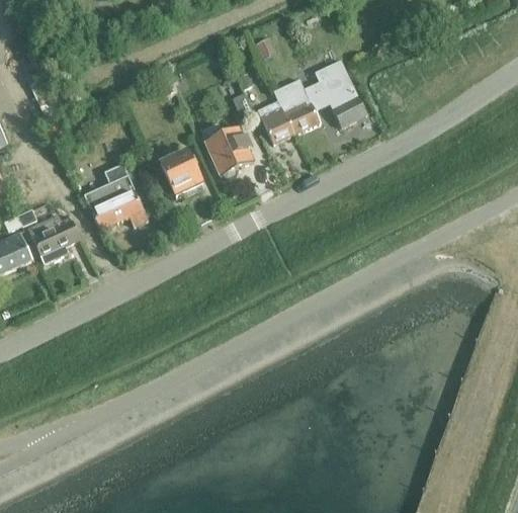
[(299,79),(277,89),(297,133),(320,122),(314,110),(330,103),(341,127),(367,114),(342,60),(315,72),(320,82),(312,86),(314,89),(307,92),(299,79)]
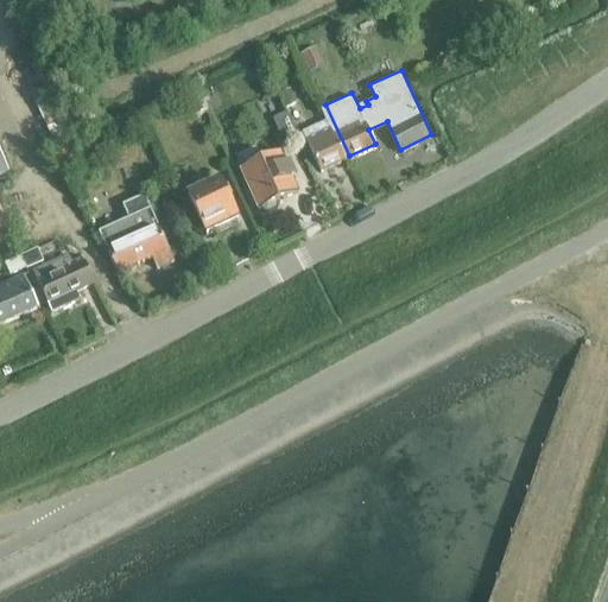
[(187,92),(196,112),(208,106),(197,86),(187,92)]
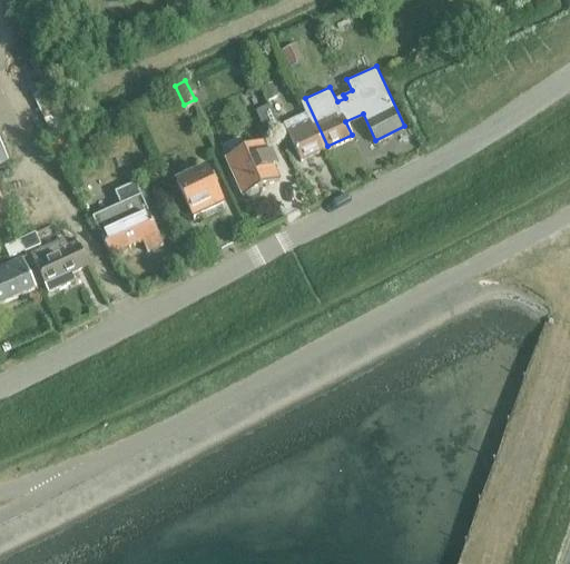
[(31,91),(55,138),(75,129),(52,81),(31,91)]
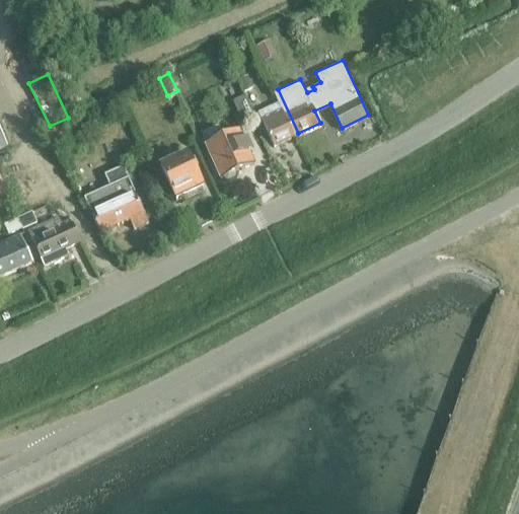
[(274,144),(298,133),(283,100),(278,89),(275,91),(279,100),(258,109),(274,144)]
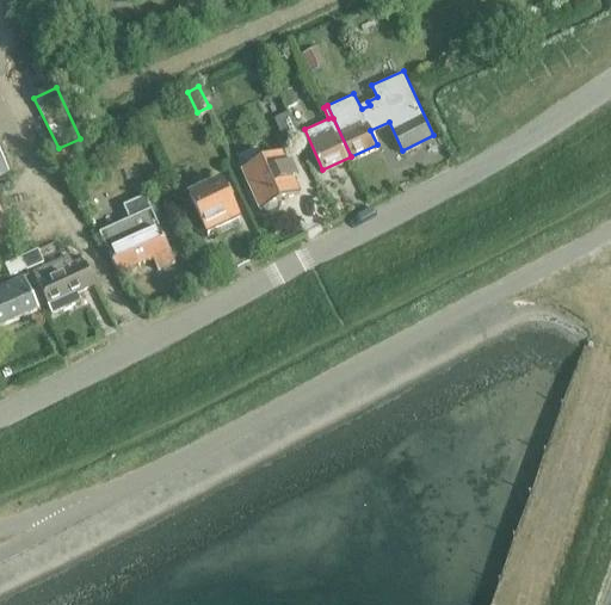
[(273,115),(283,137),(297,131),(288,109),(273,115)]
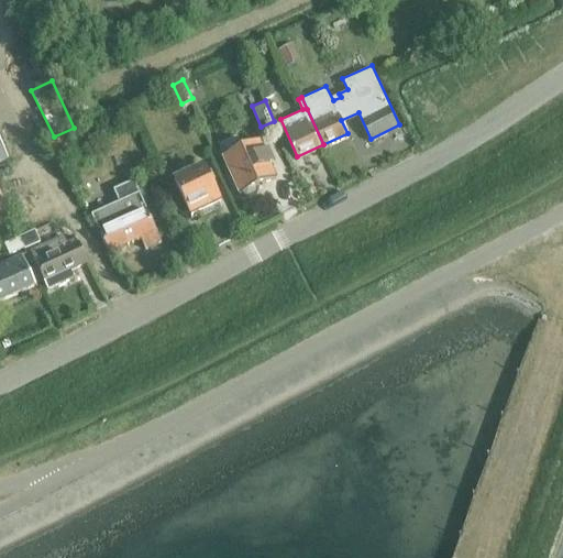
[(256,179),(276,171),(260,135),(250,140),(247,135),(235,141),(238,145),(224,152),(241,186),(244,185),(249,189),(255,186),(256,179)]
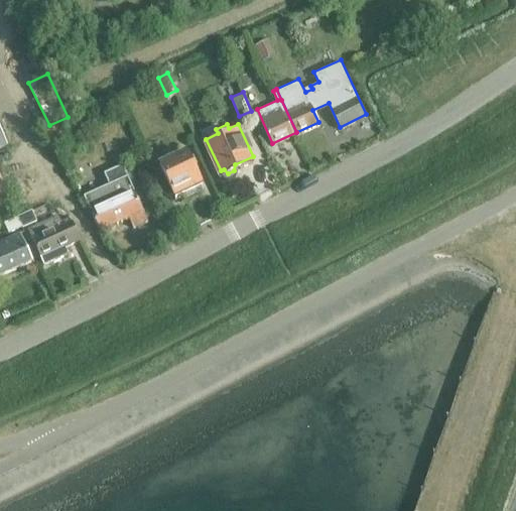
[(160,160),(175,192),(203,178),(187,147),(160,160)]
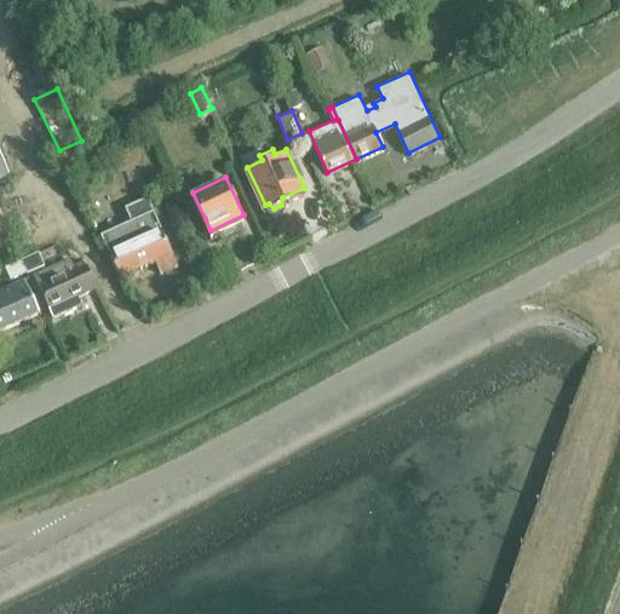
[(159,267),(176,259),(145,193),(125,202),(131,216),(101,229),(120,270),(154,256),(159,267)]
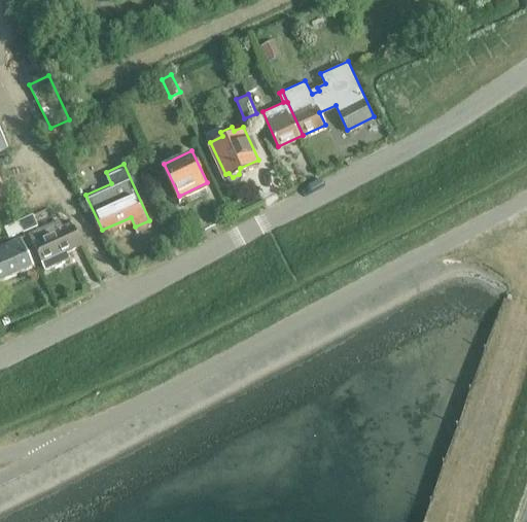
[(16,216),(21,225),(37,218),(33,209),(16,216)]
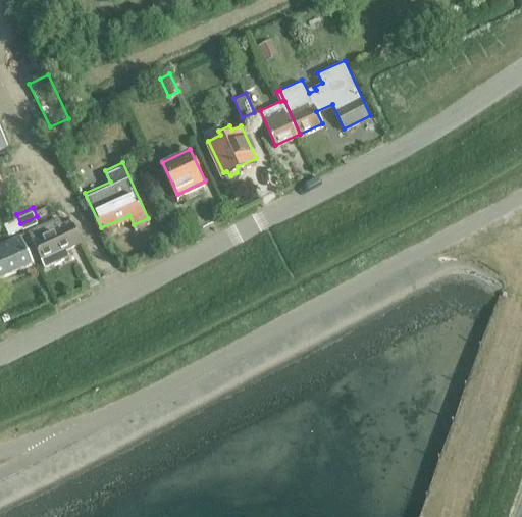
[(70,218),(61,222),(59,216),(28,230),(44,265),(68,255),(65,248),(82,241),(70,218)]
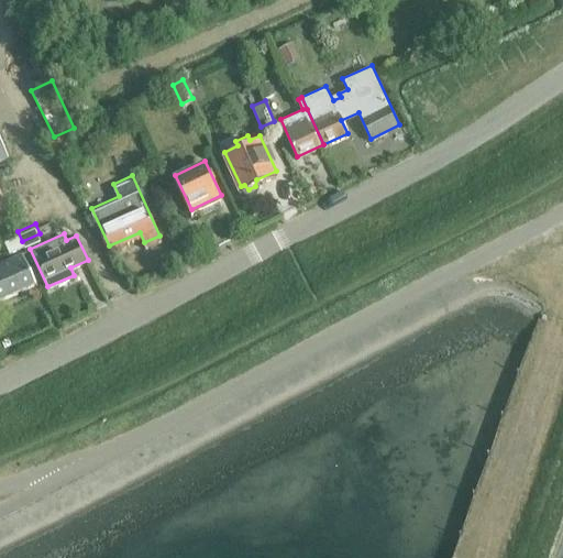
[(0,293),(33,277),(20,249),(0,256),(0,293)]
